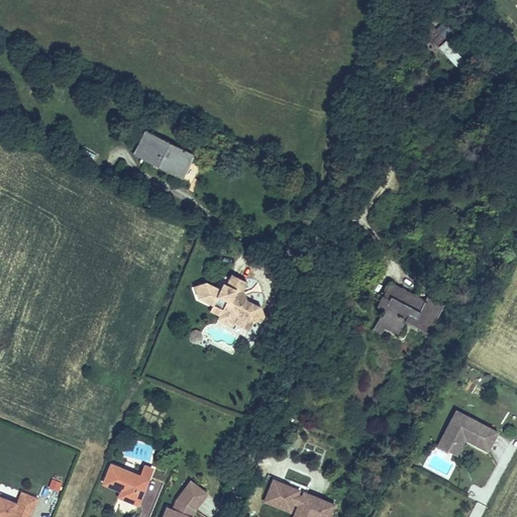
[(460,73),(469,66),(447,42),(439,48),(460,73)]
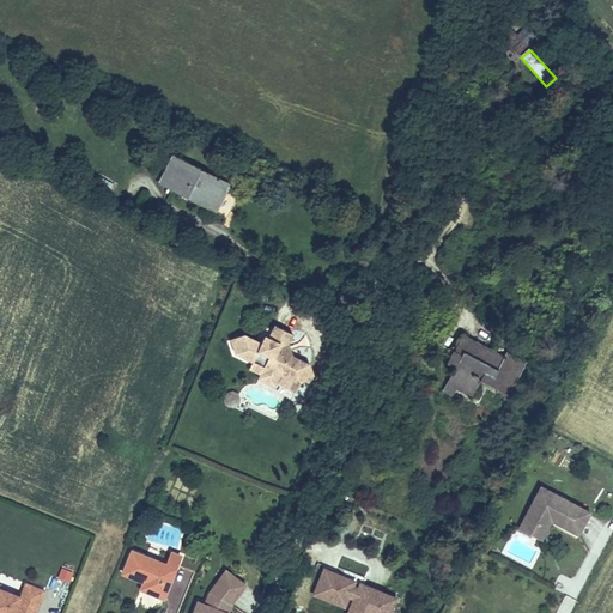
[(155,167),(162,151),(152,146),(144,162),(155,167)]
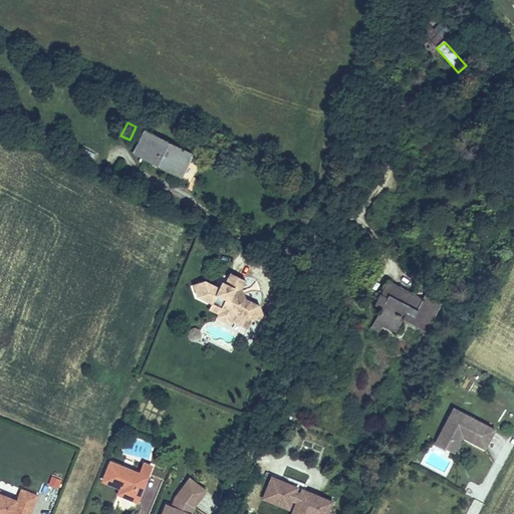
[(182,178),(193,155),(145,131),(134,154),(182,178)]
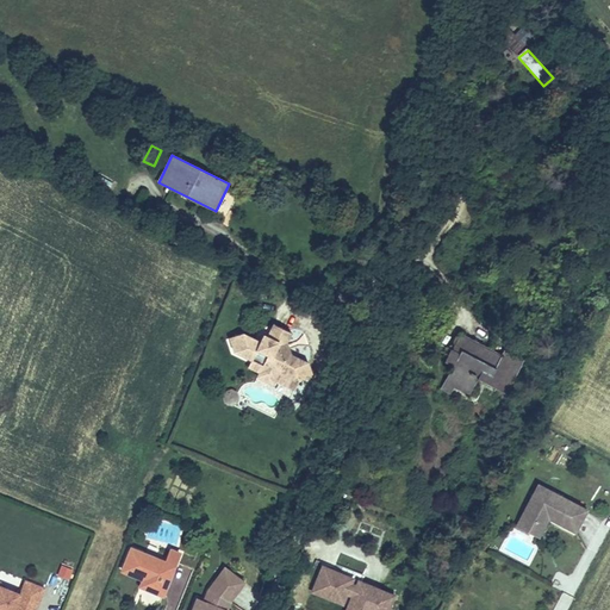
[(109,190),(112,184),(99,175),(95,182),(109,190)]
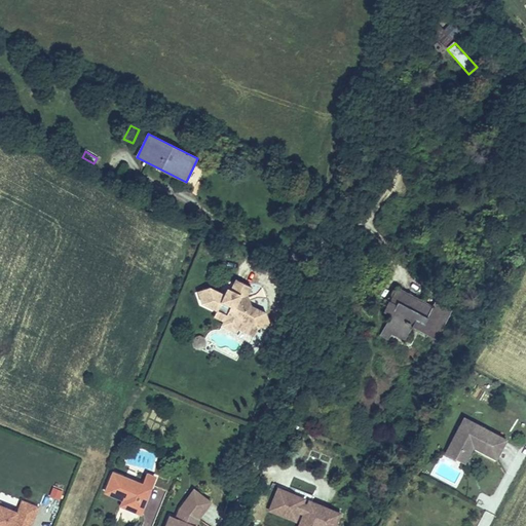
[(243,297),(247,296),(247,295),(251,287),(235,279),(231,290),(227,288),(225,294),(210,288),(198,292),(202,303),(217,310),(218,310),(222,301),(231,305),(225,317),(238,324),(240,321),(249,326),(250,324),(258,328),(269,324),(265,312),(251,305),(247,303),(243,297)]
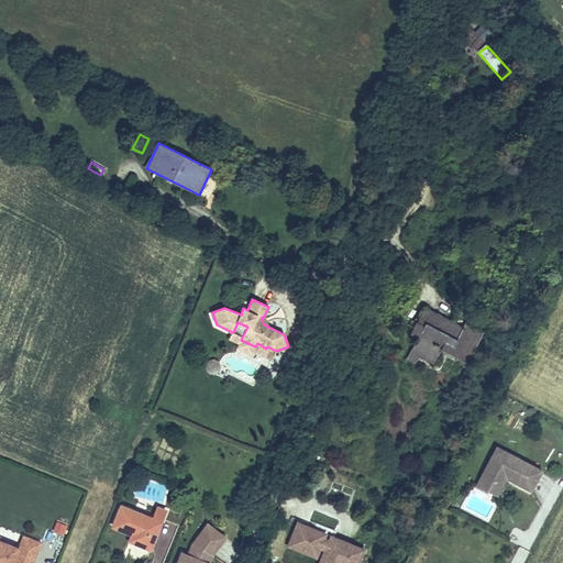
[(419,335),(412,349),(421,353),(419,356),(433,364),(442,348),(446,350),(446,351),(459,357),(466,361),(472,352),(481,335),(463,326),(462,329),(461,332),(452,328),(454,324),(424,309),(412,332),(419,335)]
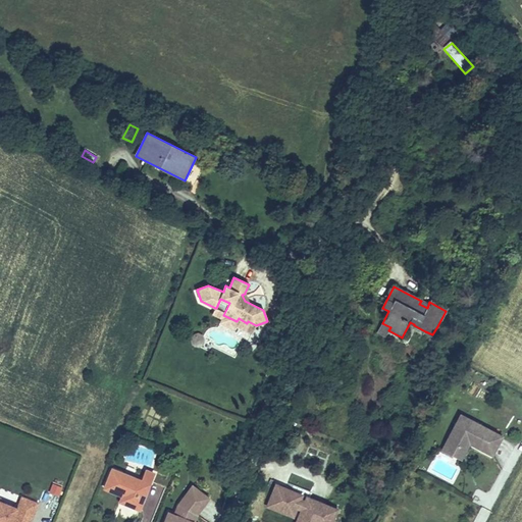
[(223,315),(229,303),(220,299),(216,308),(215,308),(212,314),(222,318),(220,322),(233,328),(236,325),(252,332),(256,325),(248,321),(247,323),(239,318),(237,321),(223,315)]
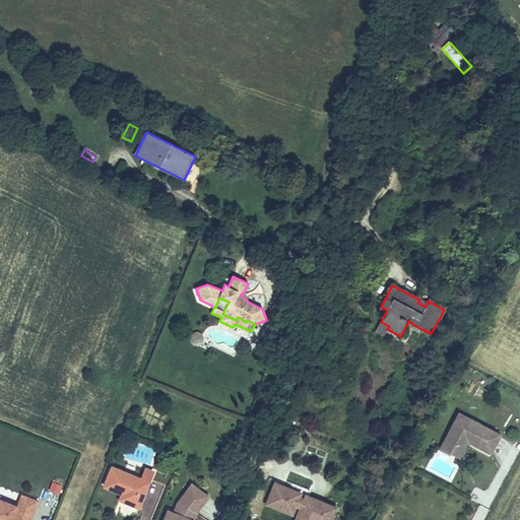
[(446,307),(430,298),(428,301),(444,310),(446,307)]
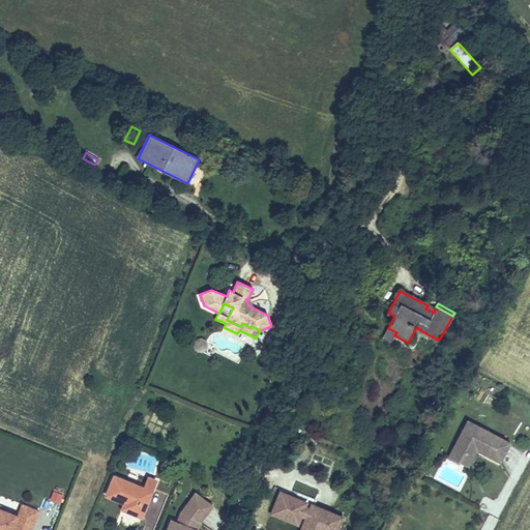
[(396,332),(388,328),(383,337),(391,343),(394,335),(396,332)]
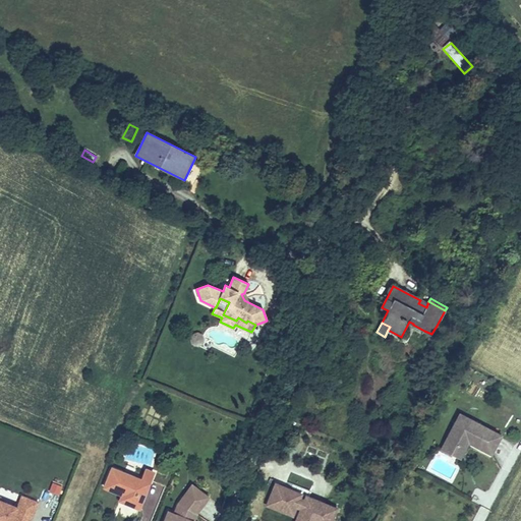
[(198,346),(203,336),(196,333),(196,334),(191,343),(198,346)]
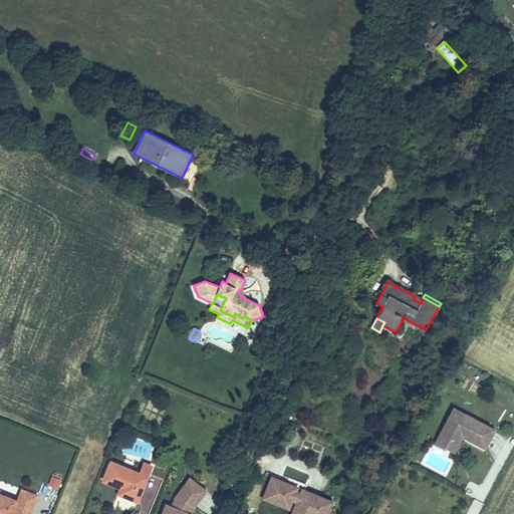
[(450,416),(440,434),(456,442),(460,434),(463,435),(462,437),(463,437),(485,449),(495,430),(459,411),(454,408),(450,416)]
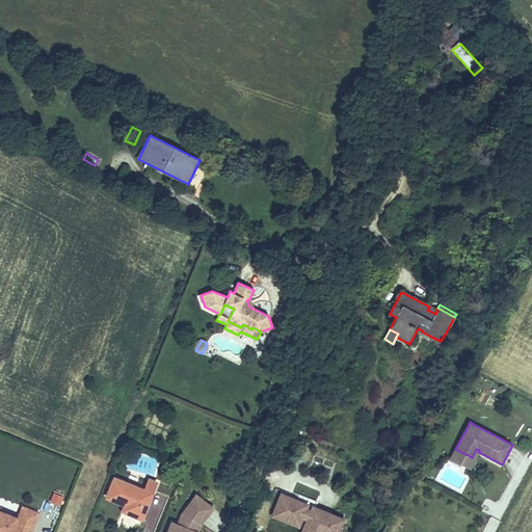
[(472,457),(455,449),(451,457),(471,468),(479,452),(478,452),(479,450),(476,449),(472,457)]
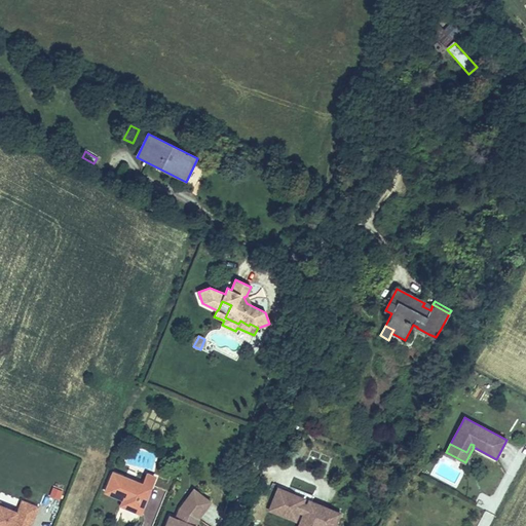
[(141,513),(153,481),(145,477),(142,484),(113,473),(106,492),(124,499),(125,498),(127,499),(124,506),(141,513)]
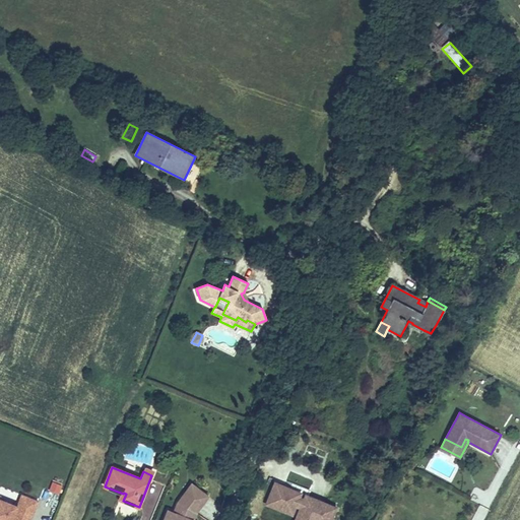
[(60,495),(62,484),(51,482),(49,493),(60,495)]
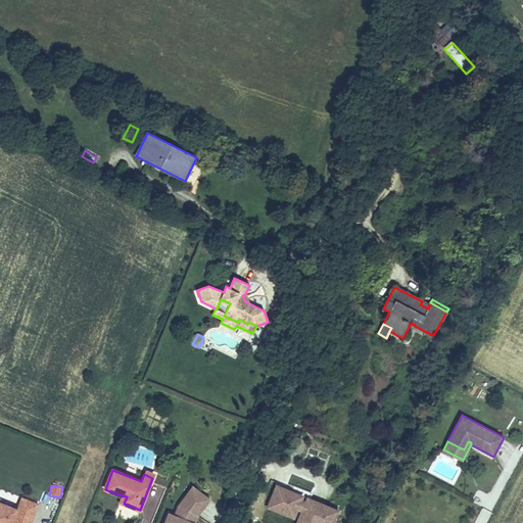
[(209,498),(193,486),(186,494),(203,508),(209,498)]
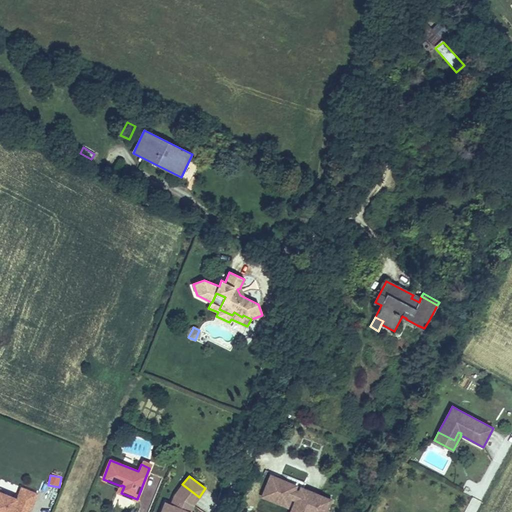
[(298,487),(270,476),(261,500),(288,510),(292,501),(296,502),(292,511),(328,511),(333,500),(300,487),(298,491),(297,490),(298,487)]
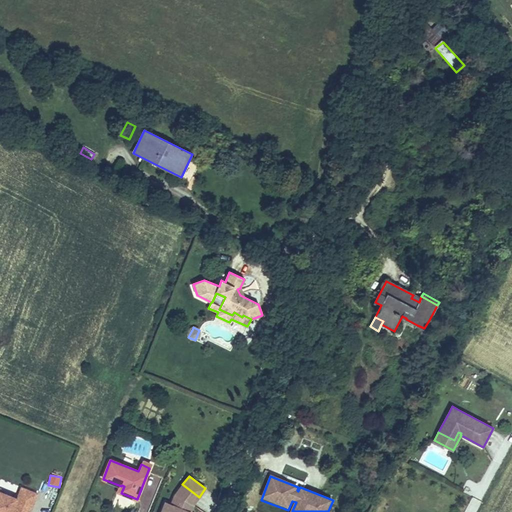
[(186,511),(187,511),(189,511),(190,511),(193,505),(199,497),(182,484),(175,494),(171,504),(165,502),(161,511),(186,511)]
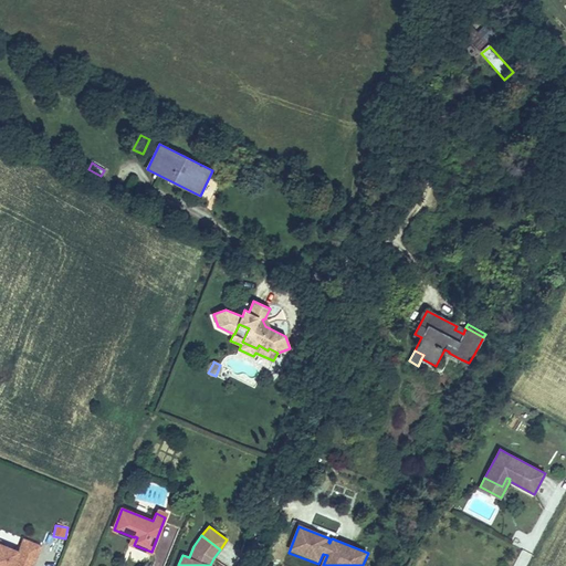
[(34,565),(42,547),(24,541),(20,553),(0,545),(0,543),(1,541),(0,540),(0,565),(34,565)]
